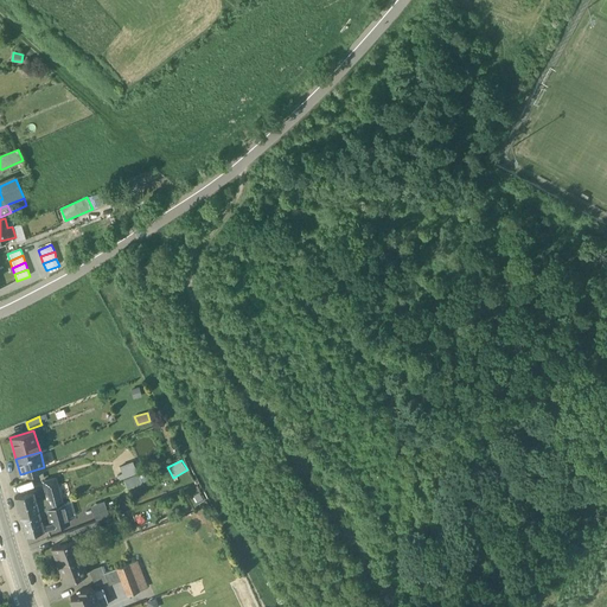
[(134,467),(121,472),(123,478),(136,473),(134,467)]
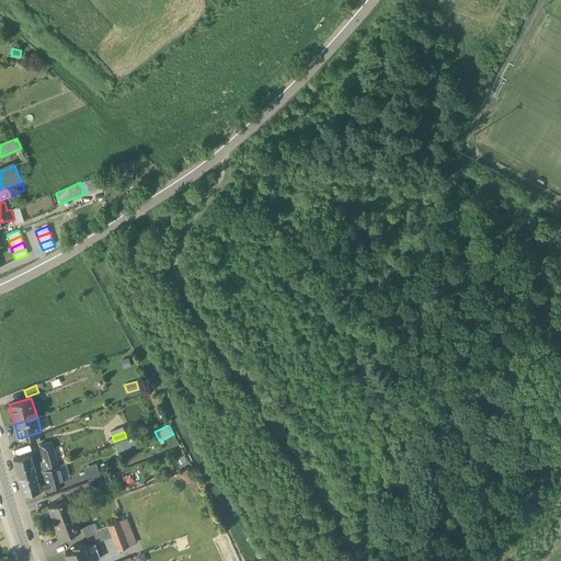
[(127,439),(115,445),(117,450),(130,446),(127,439)]
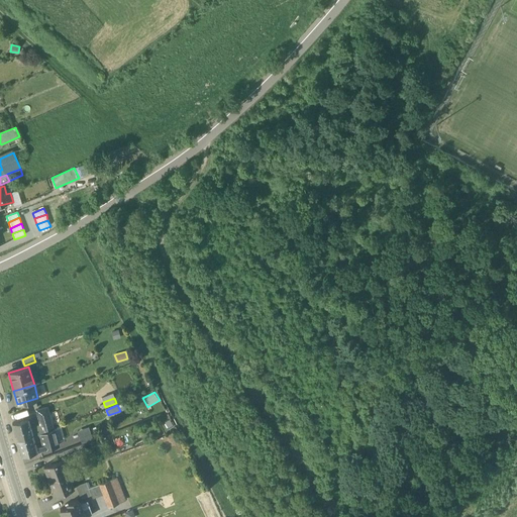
[(47,407),(36,410),(40,425),(30,428),(32,435),(45,432),(54,429),(47,407)]
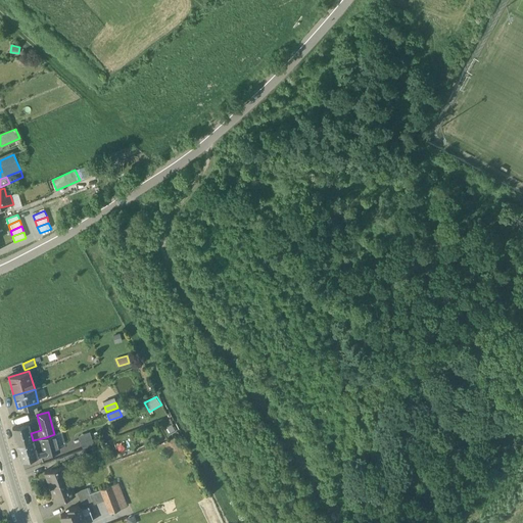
[(29,424),(12,428),(17,445),(33,440),(31,433),(29,424)]
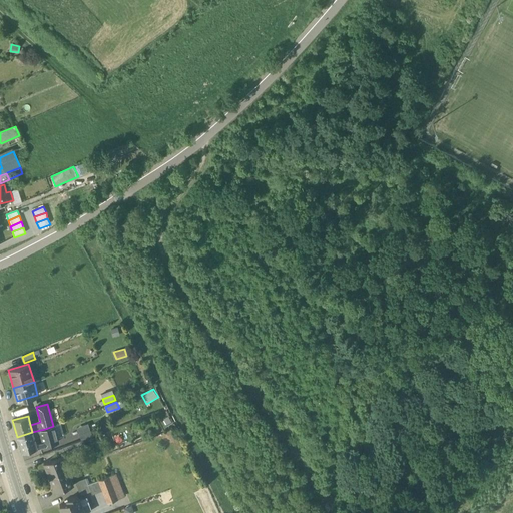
[(92,436),(88,424),(78,428),(83,440),(92,436)]
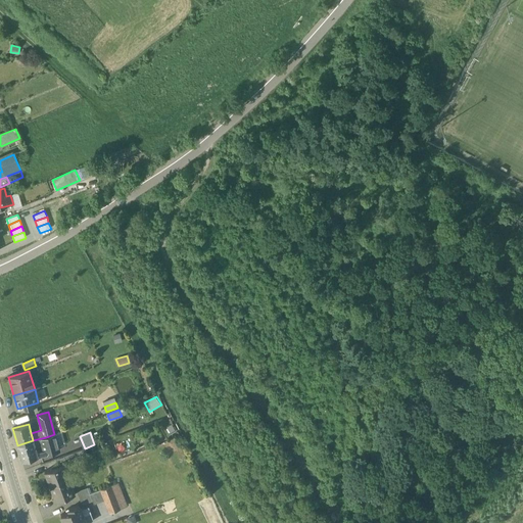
[(54,434),(46,437),(33,440),(35,446),(42,444),(44,450),(45,455),(58,450),(54,434)]
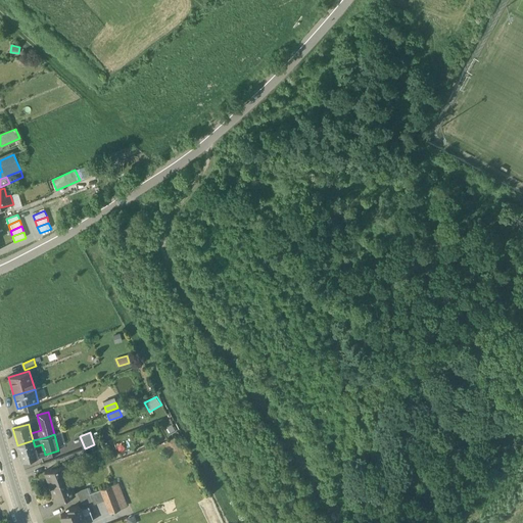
[(33,440),(17,445),(21,462),(38,457),(37,453),(35,446),(33,440)]
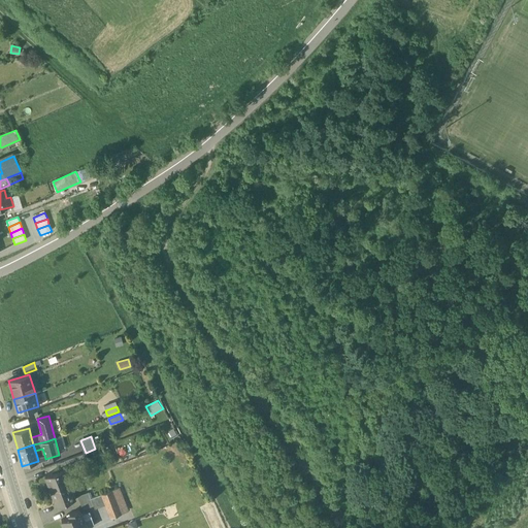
[(86,453),(75,457),(77,462),(88,459),(86,453)]
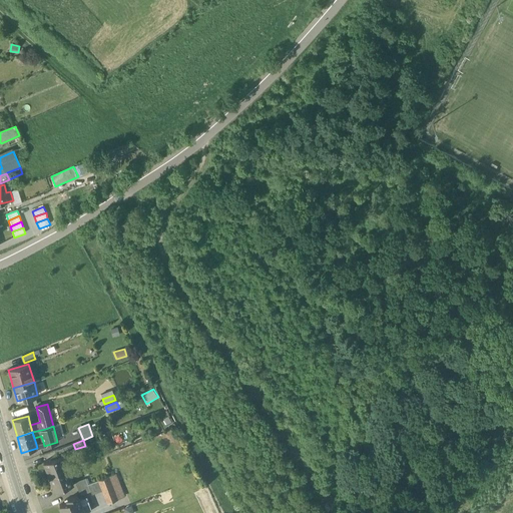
[(73,444),(62,448),(65,455),(75,451),(75,449),(73,444)]
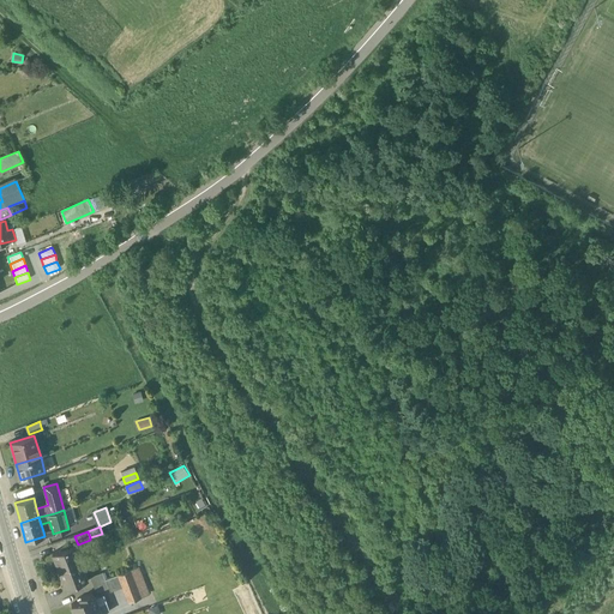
[(74,545),(52,553),(59,570),(80,561),(74,545)]
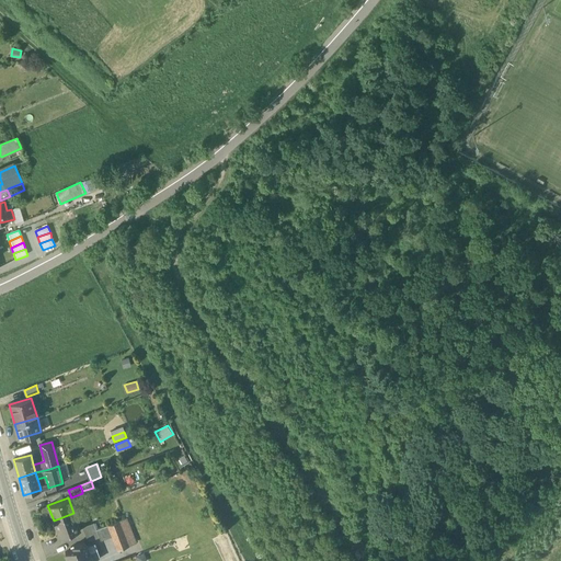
[(73,513),(54,521),(59,537),(80,529),(73,513)]
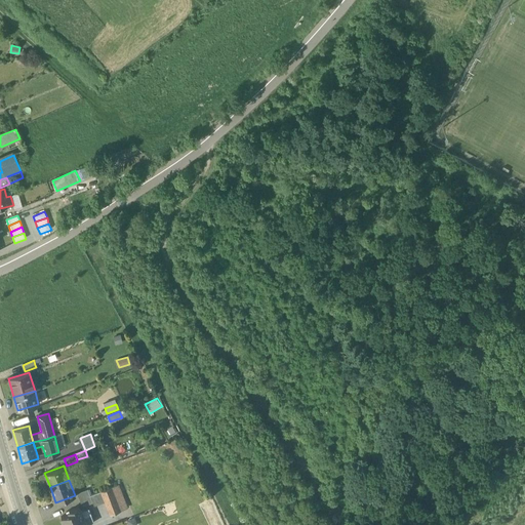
[(119,485),(112,487),(120,511),(121,512),(128,509),(119,485)]
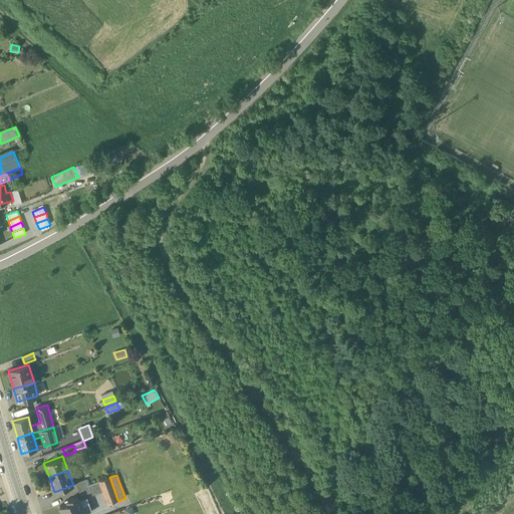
[(109,477),(99,481),(102,491),(107,504),(117,500),(109,477)]
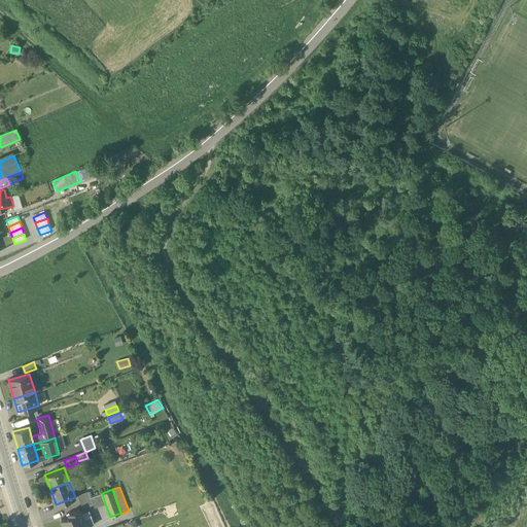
[(89,491),(77,495),(80,501),(91,497),(89,491)]
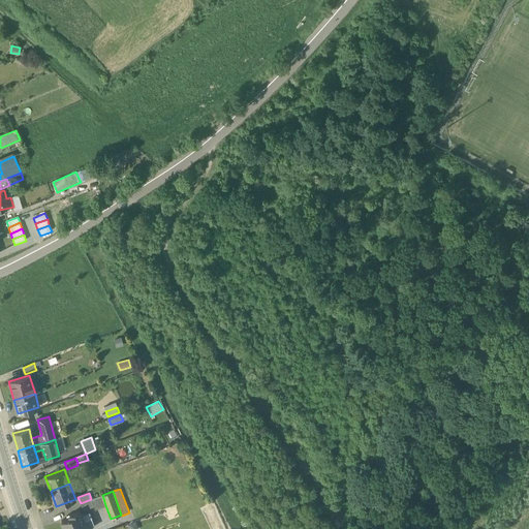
[(96,498),(91,499),(94,506),(95,509),(105,505),(102,495),(96,498)]
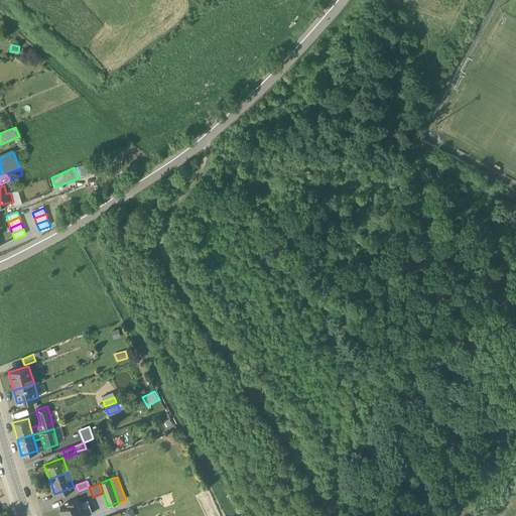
[(89,487),(79,491),(81,498),(92,494),(89,487)]
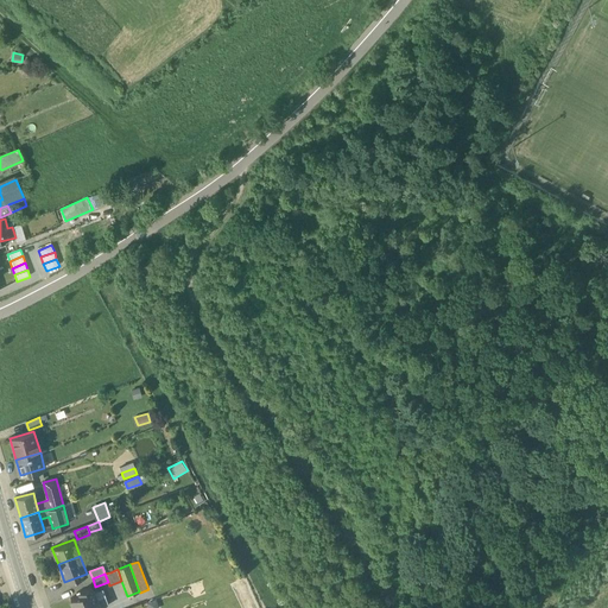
[(92,587),(80,591),(81,595),(70,599),(74,607),(99,607),(94,593),(92,587)]
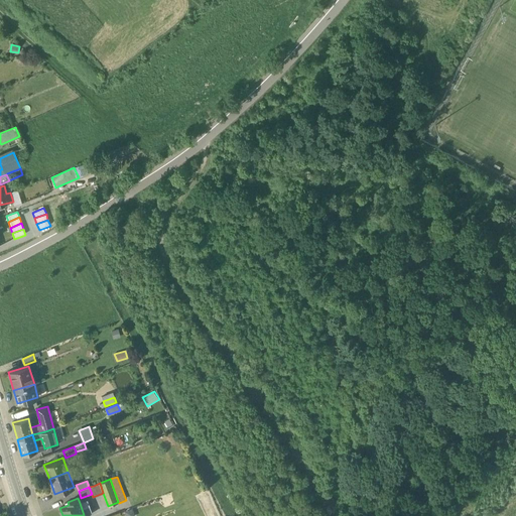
[(85,501),(80,503),(84,515),(86,515),(93,514),(90,506),(87,507),(85,501)]
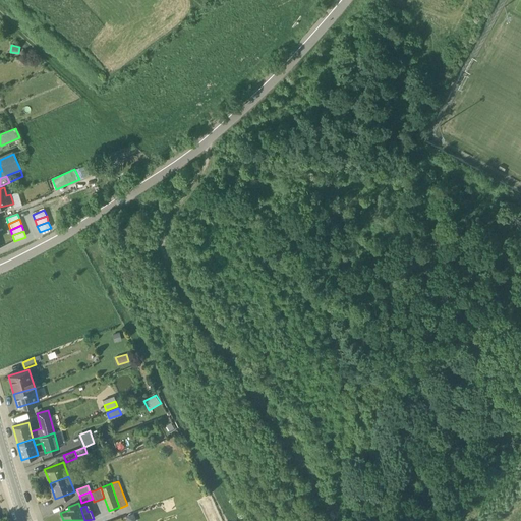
[(162,520),(167,520),(179,517),(177,511),(161,517),(162,520)]
